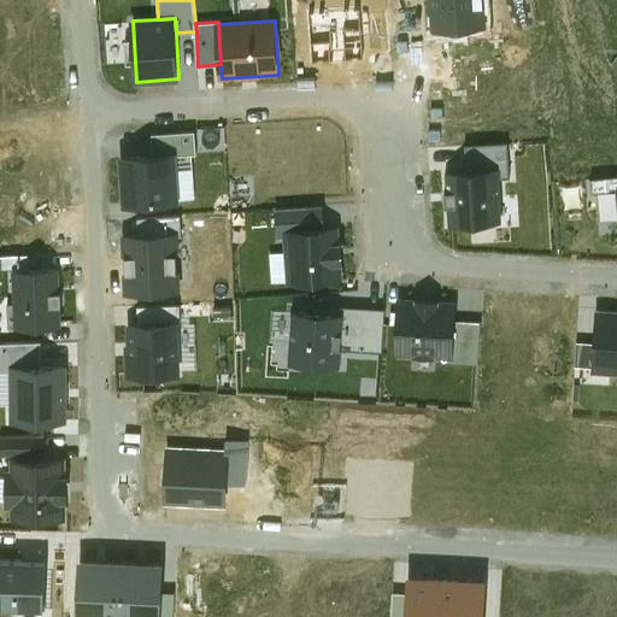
[(153,135),(154,156),(176,154),(176,156),(198,154),(195,133),(153,135)]
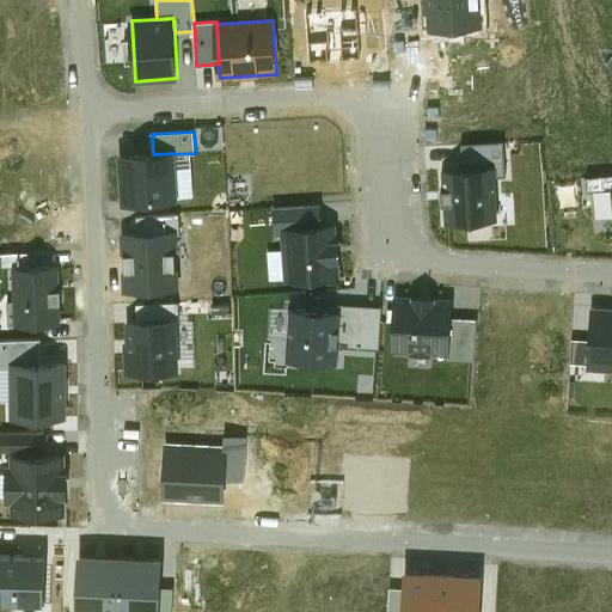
[(461,145),(464,170),(494,167),(495,177),(506,177),(505,142),(461,145)]
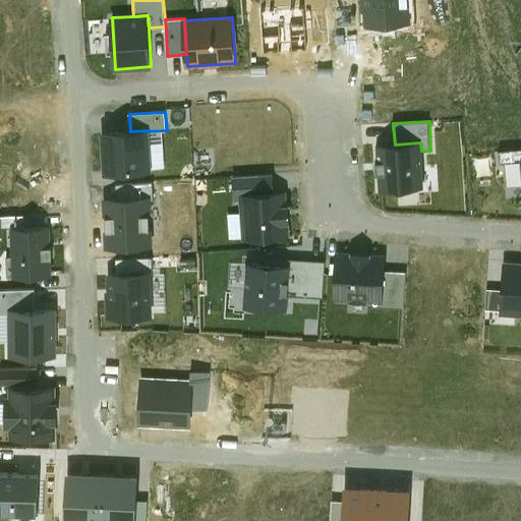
[(130,131),(103,133),(106,173),(151,170),(149,131),(149,130),(130,131)]
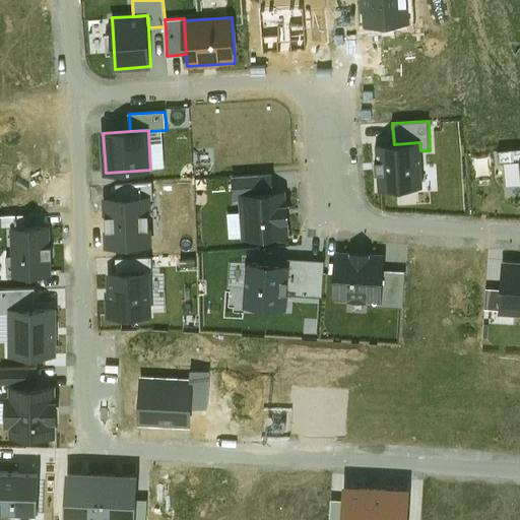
[(394,144),(377,145),(379,188),(423,185),(420,150),(419,142),(394,144)]
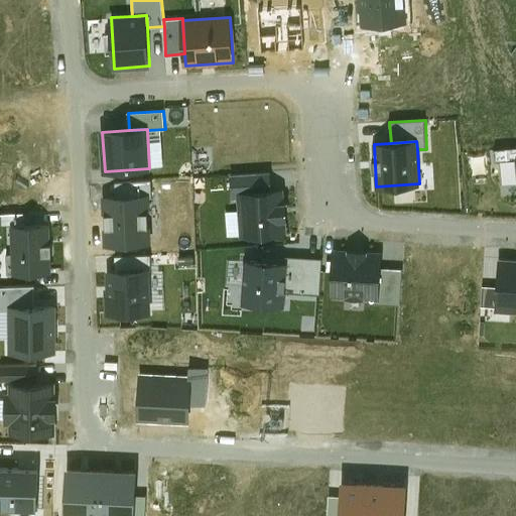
[(515,160),(515,148),(495,150),(496,162),(515,160)]
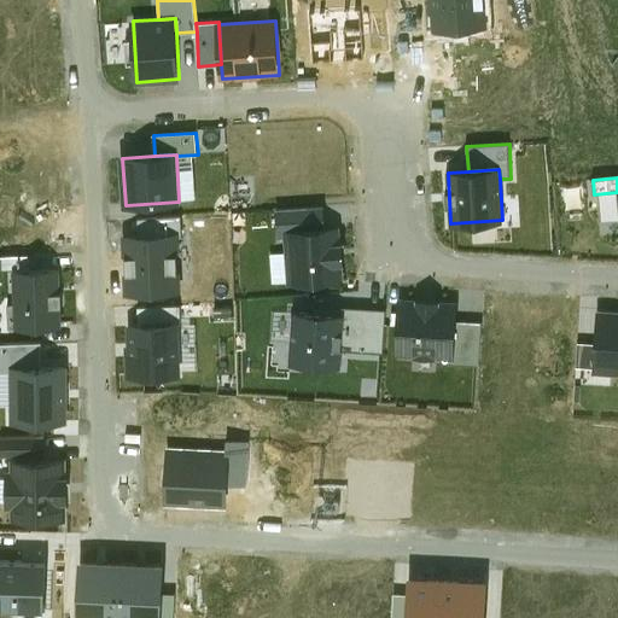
[(286,232),(325,228),(324,207),(277,210),(279,238),(287,238),(286,232)]
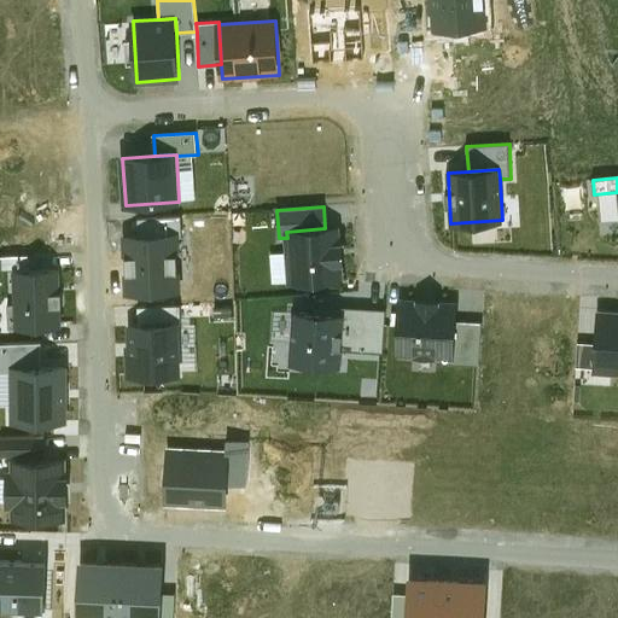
[(140,219),(140,235),(178,234),(181,234),(181,217),(140,219)]
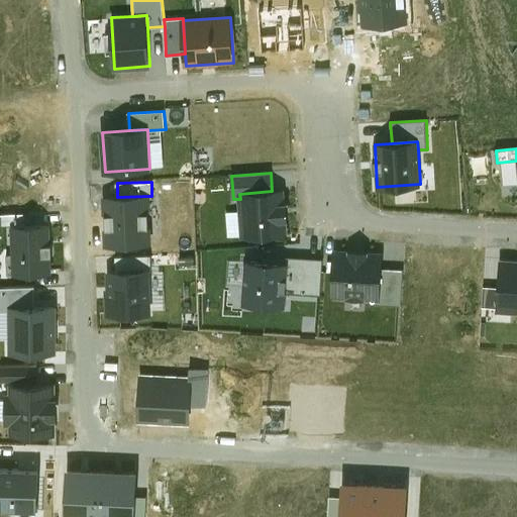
[(272,191),(239,194),(240,199),(243,236),(287,232),(286,219),(288,219),(287,203),(284,204),(283,191),(272,191)]
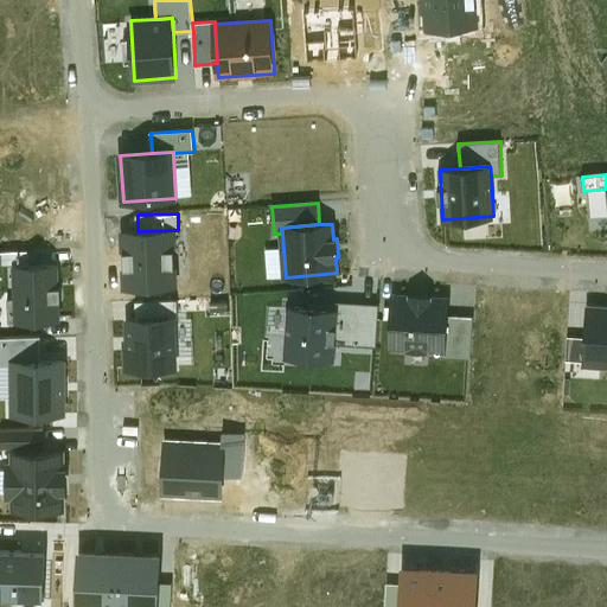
[(122,232),(125,287),(177,286),(174,230),(138,231),(122,232)]
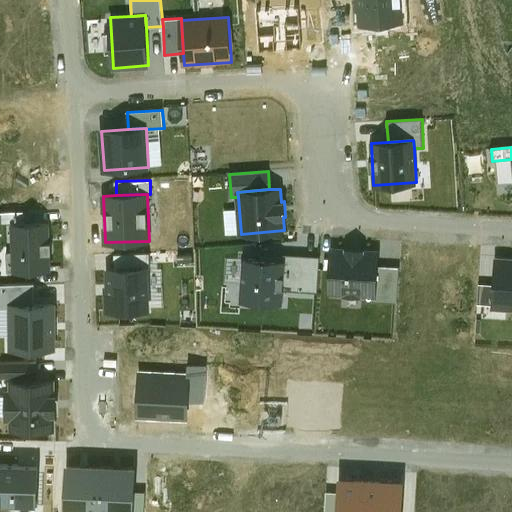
[(12,224),(29,223),(29,212),(1,213),(2,224),(12,224)]
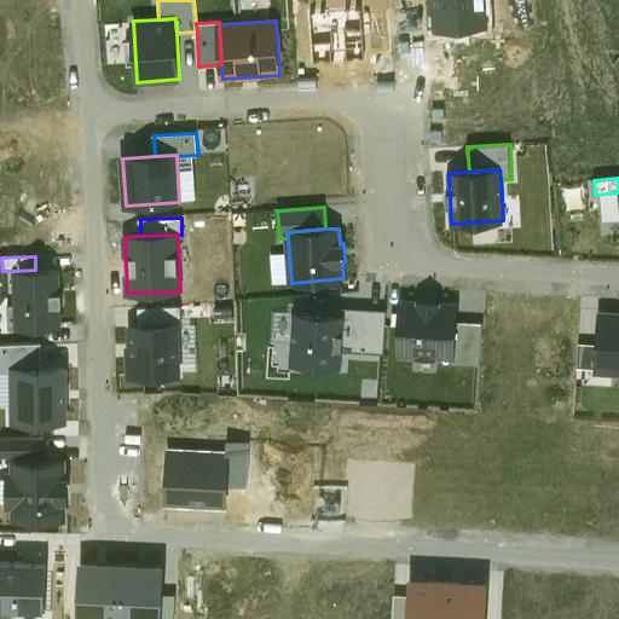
[(35,270),(15,271),(17,327),(61,325),(59,270),(35,270)]
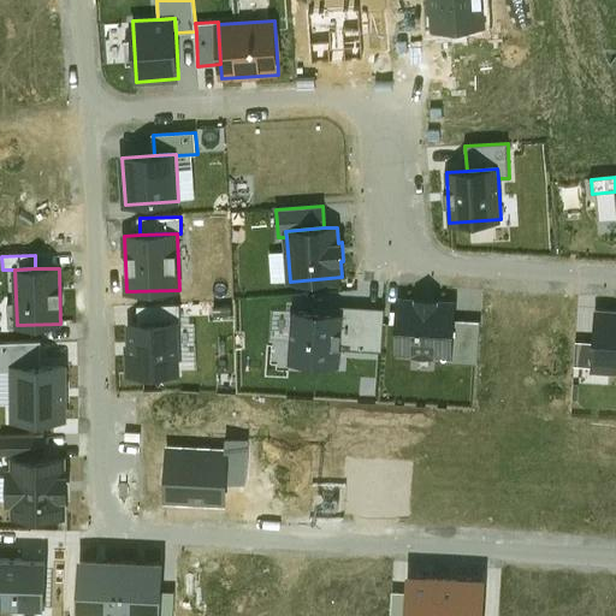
[(455,302),(400,298),(396,353),(448,356),(451,356),(454,320),(455,302)]
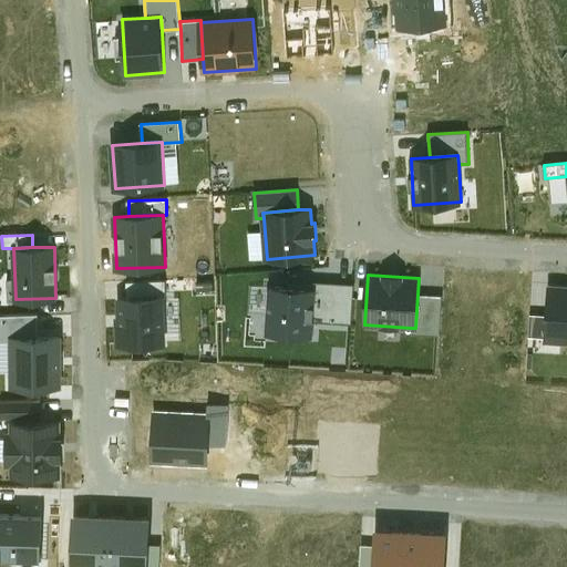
[(127,282),(129,298),(164,297),(166,297),(165,281),(127,282)]
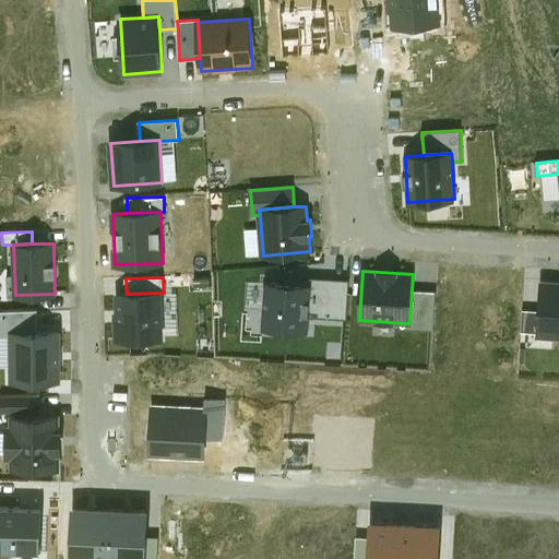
[(311,285),(309,316),(346,319),(349,281),(301,277),(300,284),(311,285)]
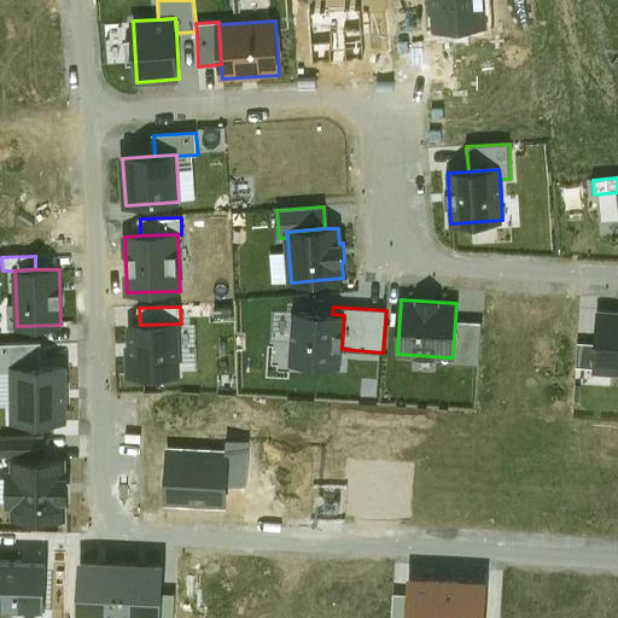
[(332,314),(295,312),(291,362),(340,366),(342,349),(344,315),(332,314)]
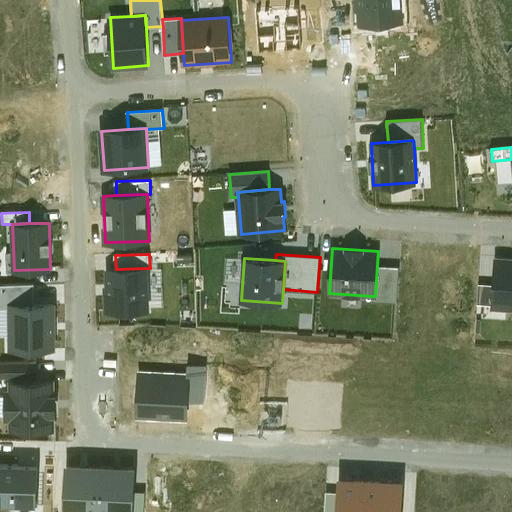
[(511,259),(497,258),(496,285),(495,305),(494,308),(511,308),(511,259)]
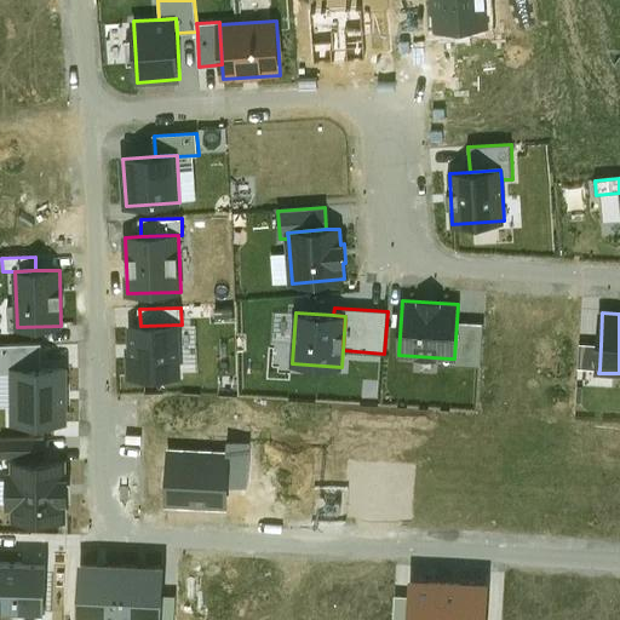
[(483,323),(457,322),(454,359),(451,359),(451,365),(481,367),(483,323)]
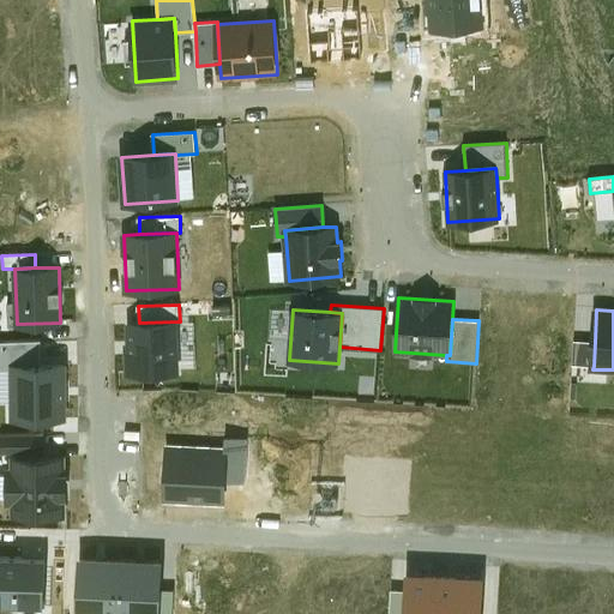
[(139,323),(127,323),(127,344),(126,344),(127,374),(179,373),(178,321),(139,323)]
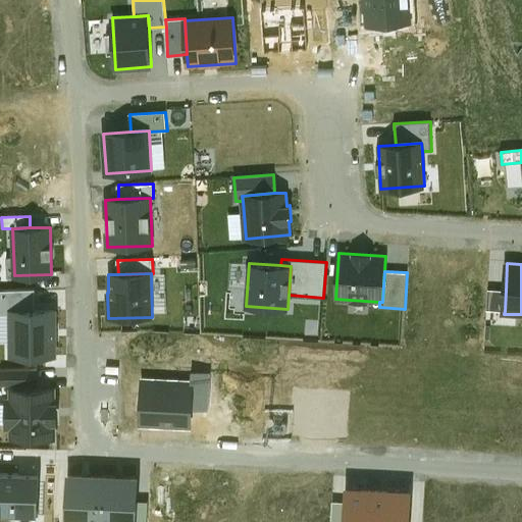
[(0,314),(9,315),(9,311),(36,310),(35,290),(0,290),(0,314)]
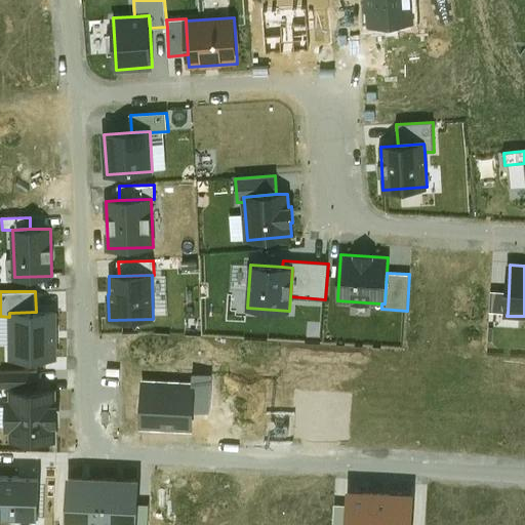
[(491,312),(508,313),(509,292),(492,291),(491,312)]
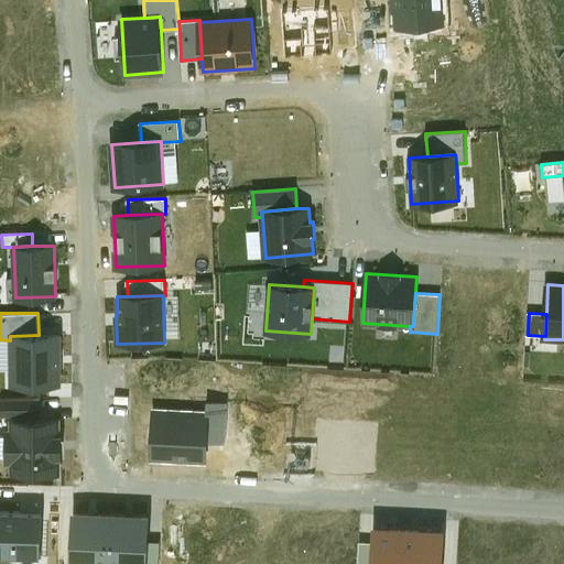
[(39,335),(10,336),(10,340),(11,386),(61,384),(61,335),(39,335)]
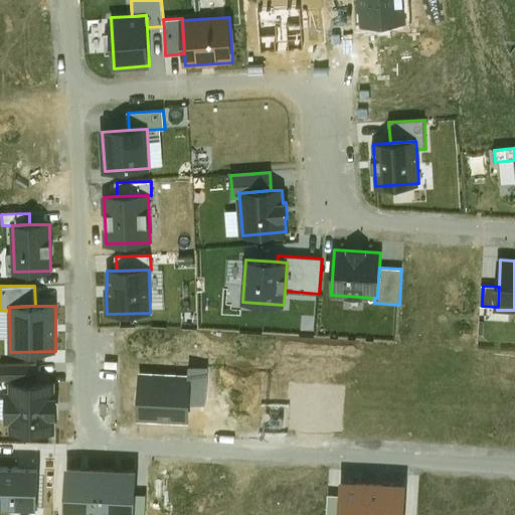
[(1,365),(2,380),(37,379),(37,364),(1,365)]
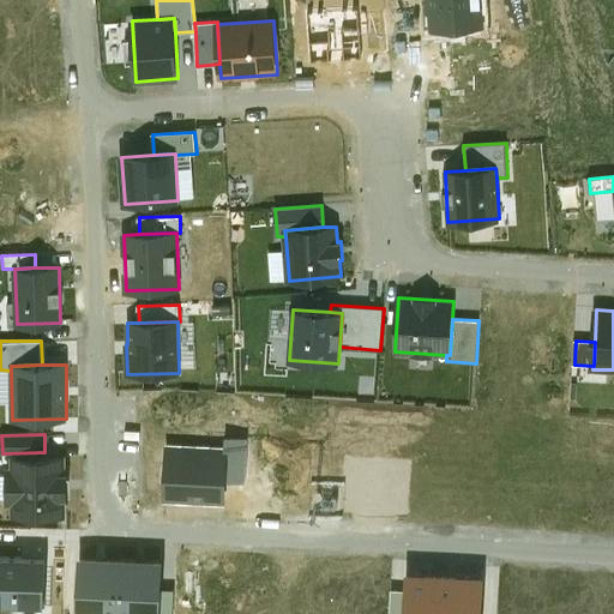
[(224,456),(223,480),(245,481),(247,440),(226,439),(224,456)]
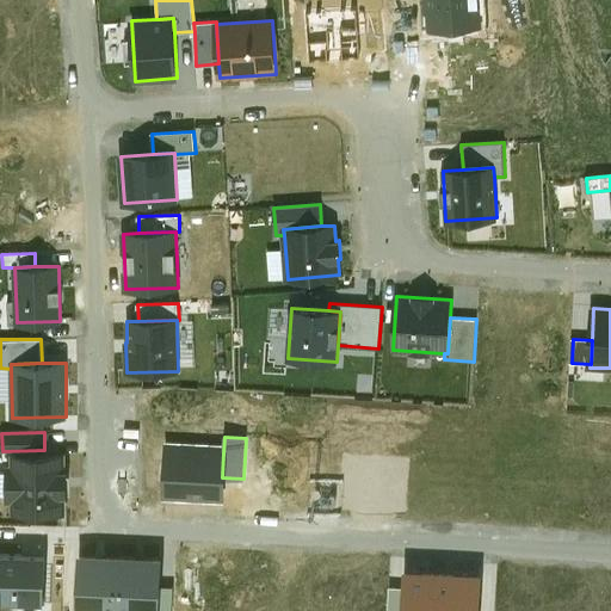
[(168,450),(166,495),(221,498),(222,477),(223,454),(208,452),(208,449),(191,448),(191,451),(168,450)]
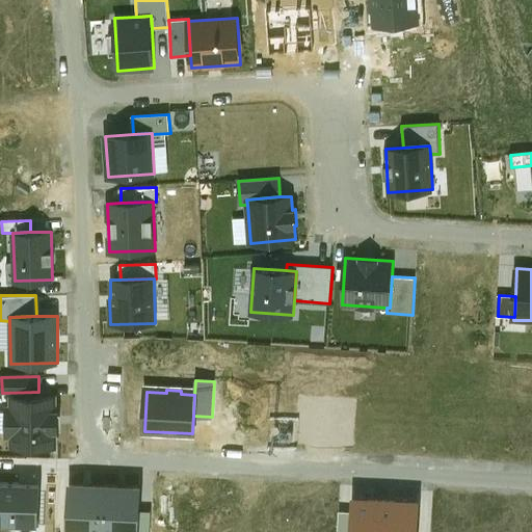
[(56,395),(11,396),(11,405),(5,405),(6,437),(11,437),(11,449),(57,448),(57,432),(59,432),(59,410),(57,410),(56,395)]
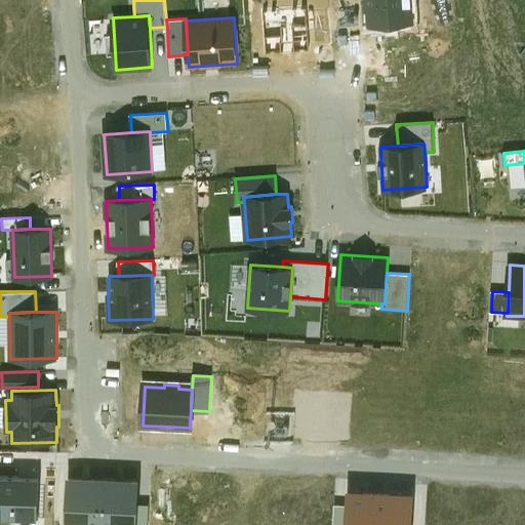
[(102,524),(104,479),(69,477),(67,524),(102,524)]
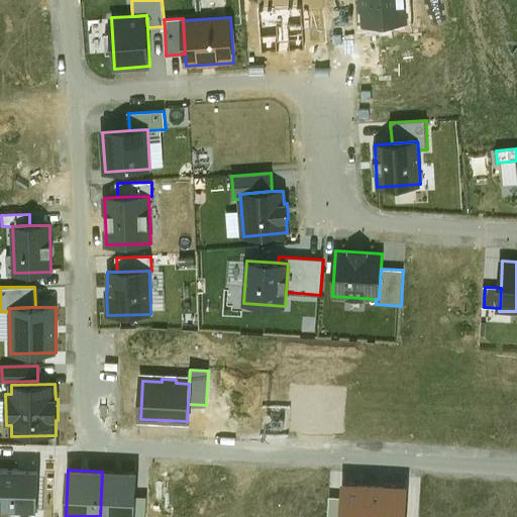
[(37,473),(0,471),(0,508),(35,509),(37,473)]
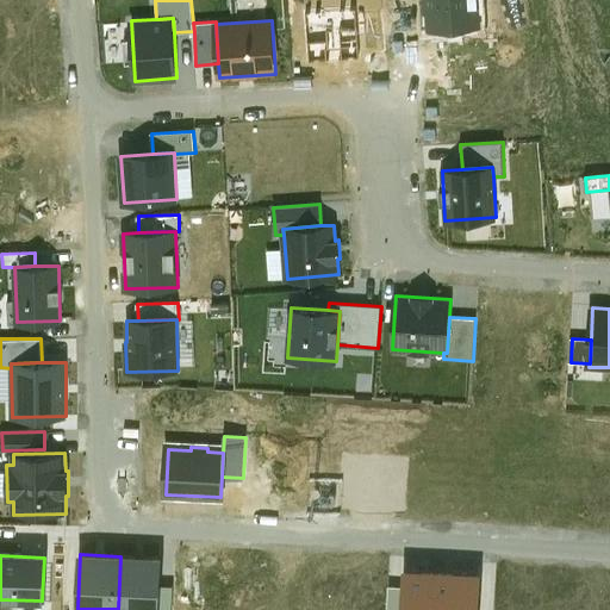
[(159,609),(161,558),(120,556),(118,609),(159,609)]
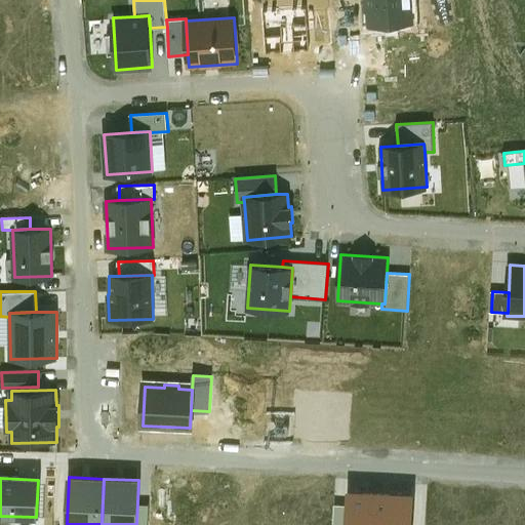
[(375,524),(377,492),(349,490),(348,506),(346,524),(375,524)]
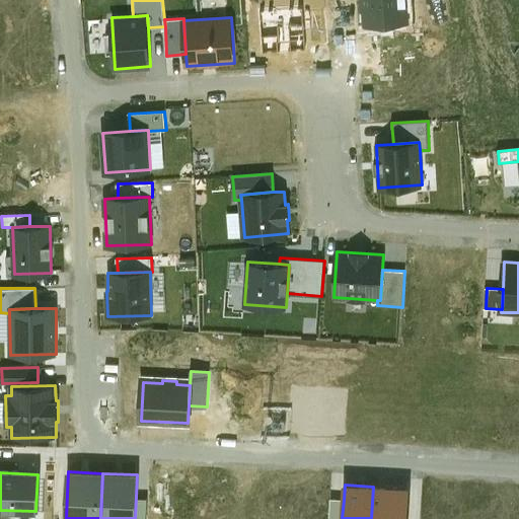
[(405,518),(409,489),(373,487),(371,518),(405,518)]
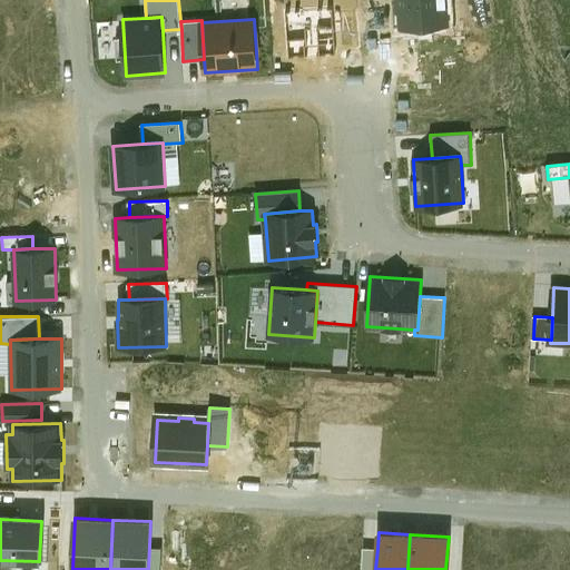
[(361,569),(375,569),(377,549),(363,548),(361,569)]
